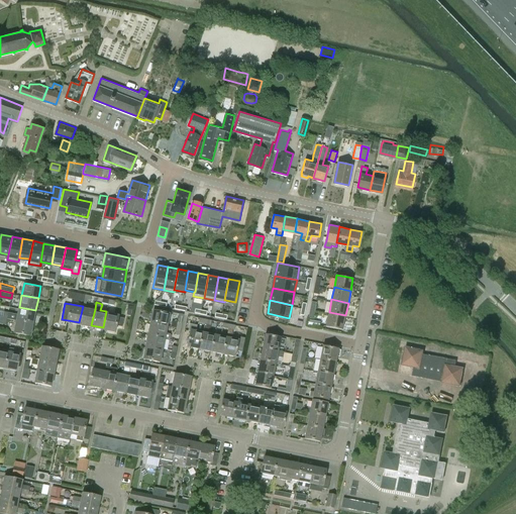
[(79,322),(91,325),(95,309),(83,306),(79,322)]
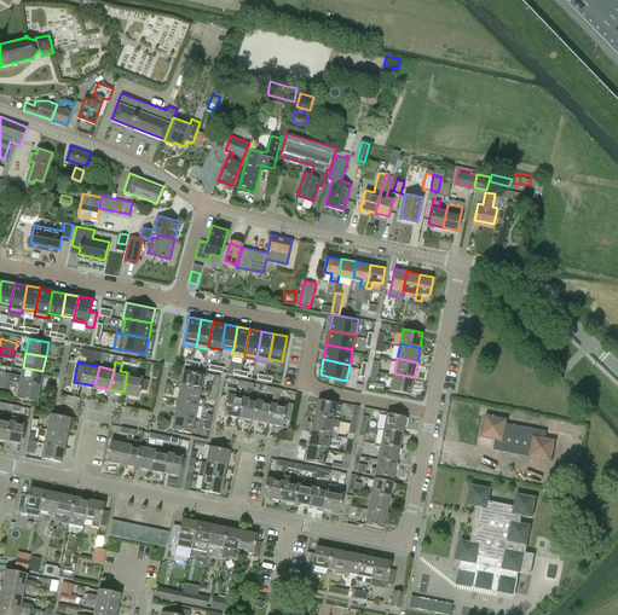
[(10,379),(19,381),(40,386),(42,371),(23,367),(22,373),(6,370),(4,378),(10,379)]
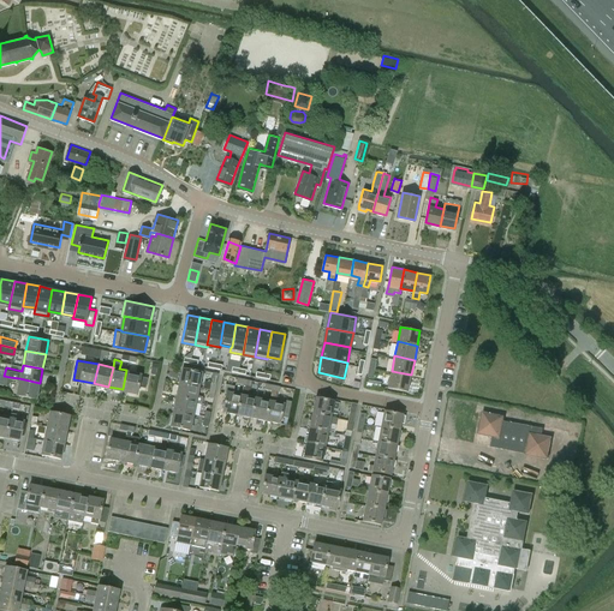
[(183,367),(180,382),(200,385),(202,371),(183,367)]
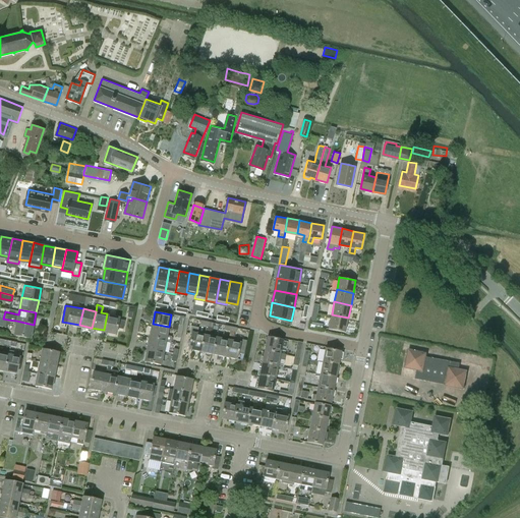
[(107,313),(104,330),(116,333),(117,326),(123,327),(125,319),(119,318),(119,317),(107,313)]
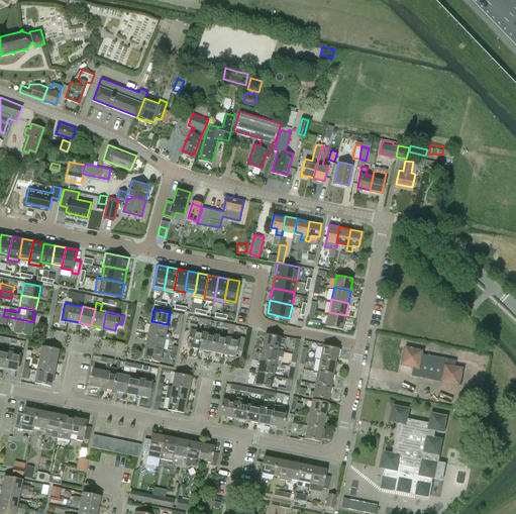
[(343,327),(345,315),(329,312),(326,324),(343,327)]
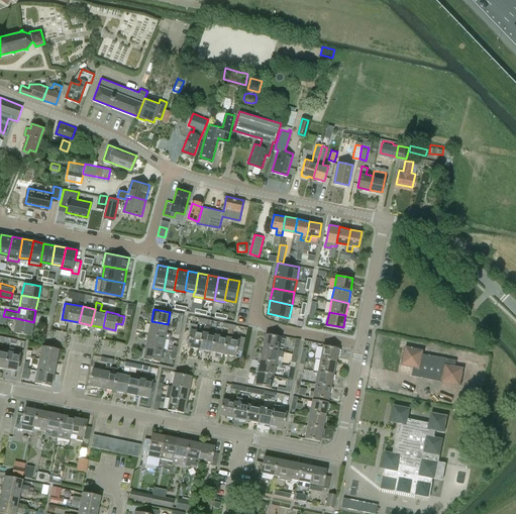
[(30,334),(33,322),(16,318),(14,331),(30,334)]
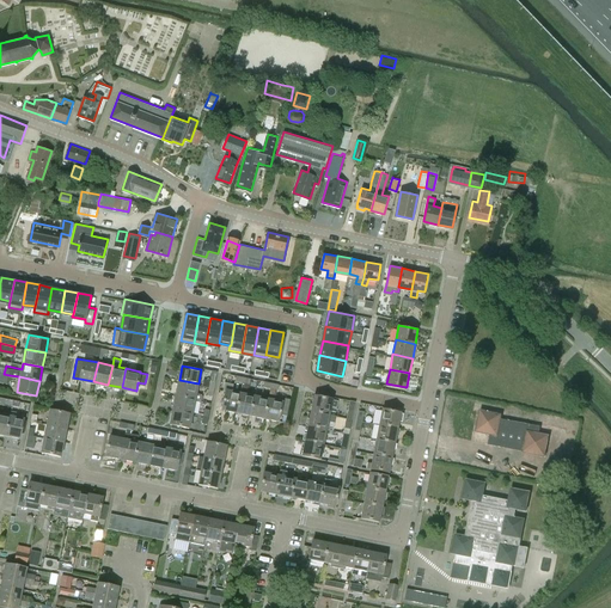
[(179,380),(176,394),(195,398),(201,399),(202,393),(196,392),(199,384),(179,380)]
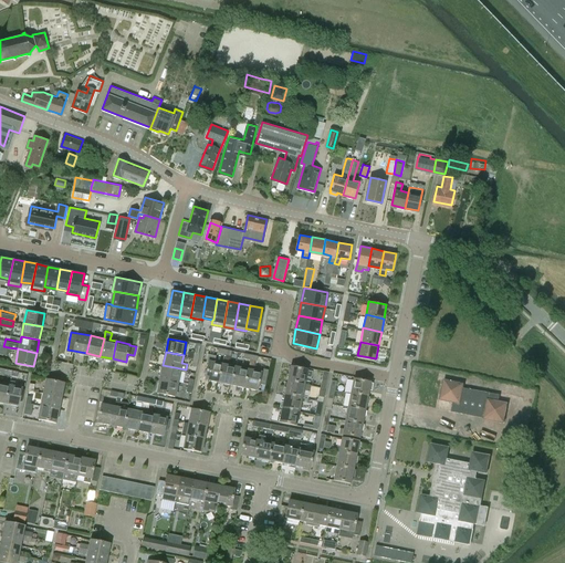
[(206,377),(219,381),(222,363),(215,362),(217,354),(209,352),(207,361),(209,361),(206,377)]
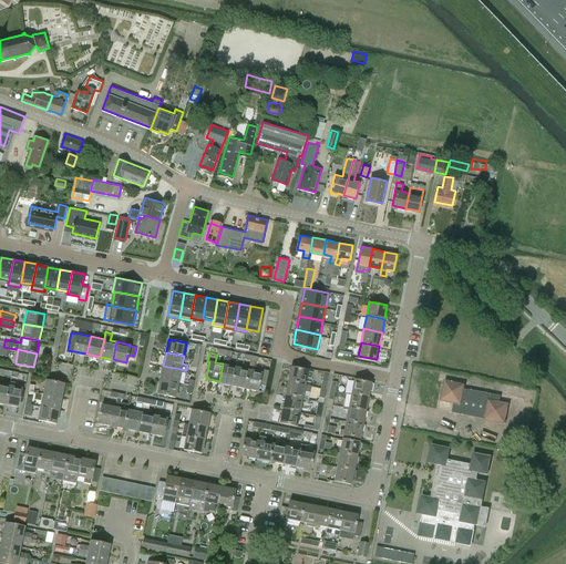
[(236,367),(223,363),(219,381),(233,383),(236,367)]
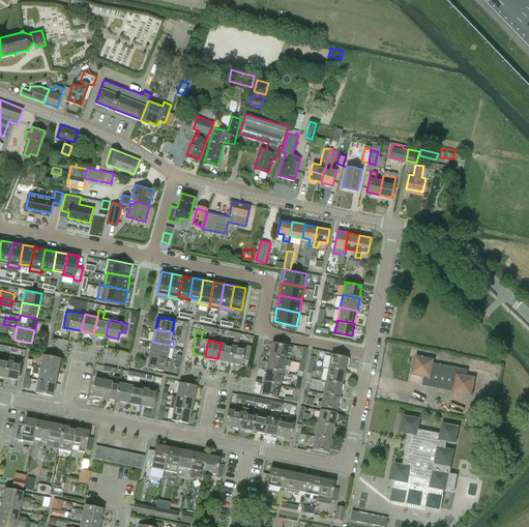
[(152,342),(150,354),(167,357),(169,345),(152,342)]
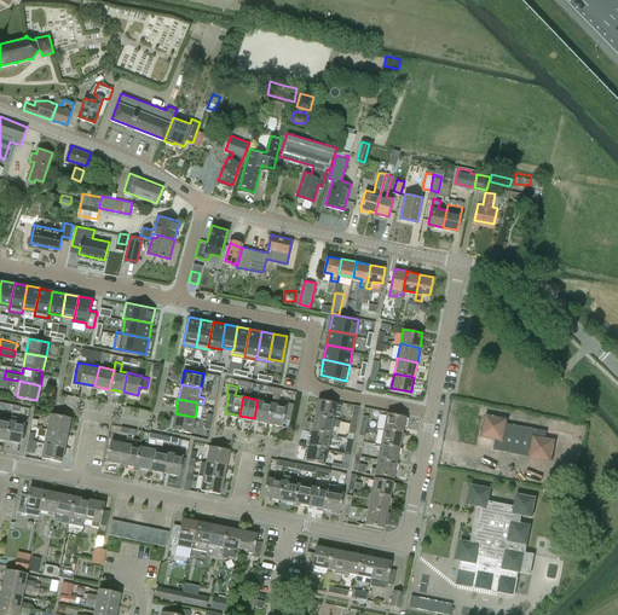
[(342,404),(318,399),(316,415),(334,418),(335,410),(341,411),(342,404)]
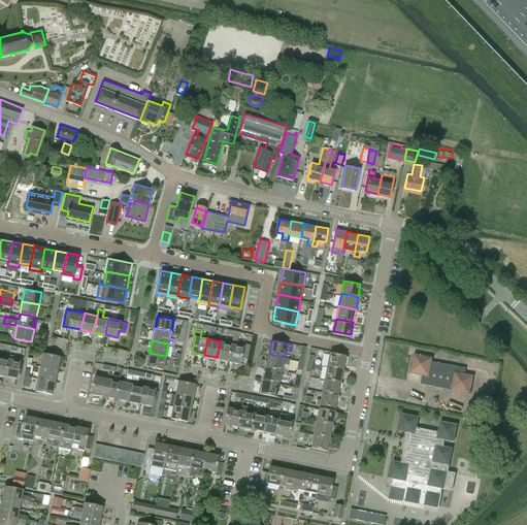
[(217,357),(228,360),(232,343),(220,341),(217,357)]
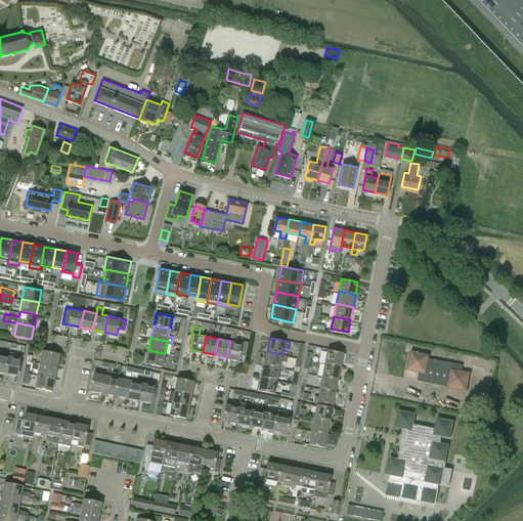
[(242,343),(230,341),(226,357),(238,359),(241,353),(247,355),(249,341),(243,340),(242,343)]
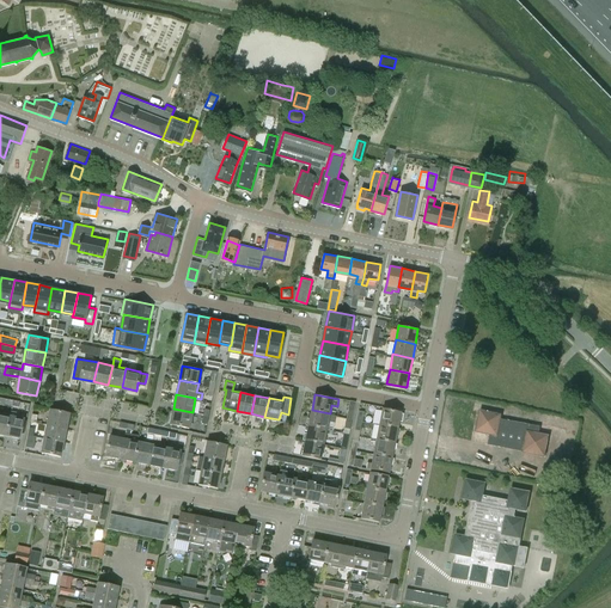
[(542,429),(543,422),(503,416),(505,410),(481,406),(477,429),(490,431),(489,442),(548,452),(551,431),(542,429)]
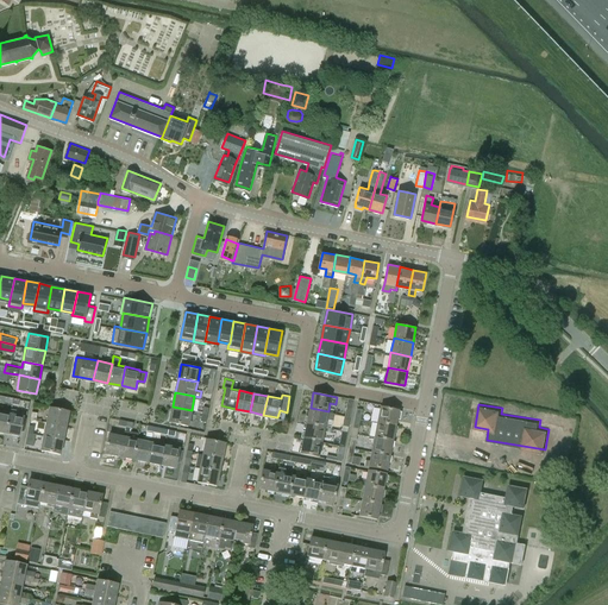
[(50,405),(48,421),(67,424),(69,410),(50,405)]
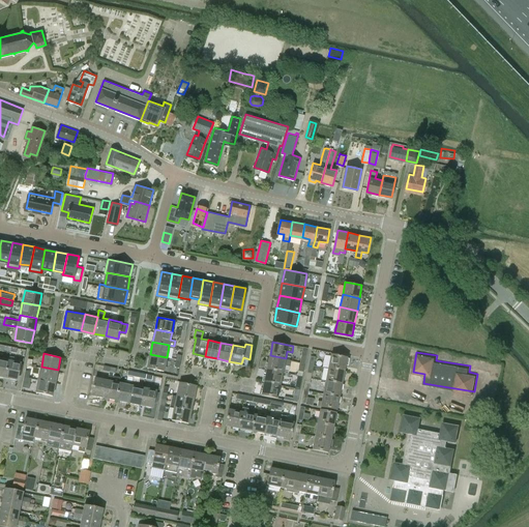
[(9,354),(8,359),(5,376),(18,379),(21,362),(13,360),(15,355),(9,354)]
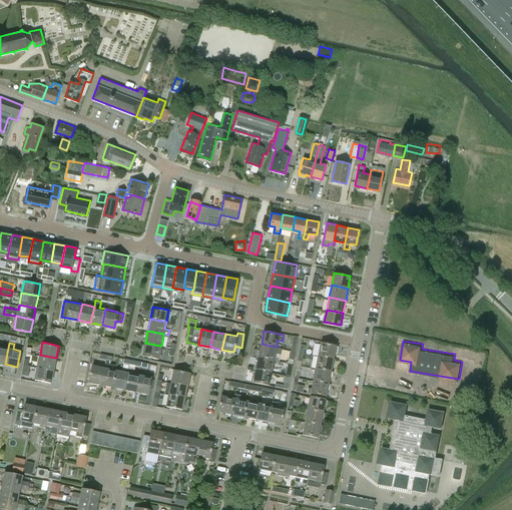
[(159,357),(161,346),(145,343),(143,354),(159,357)]
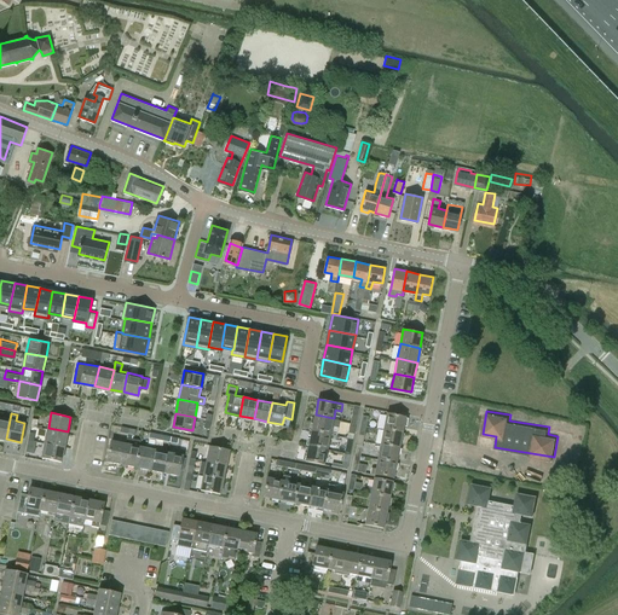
[(387,413),(385,429),(403,433),(406,417),(387,413)]
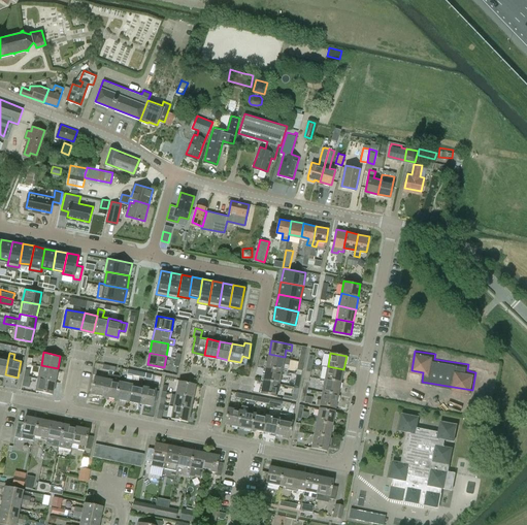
[(269,354),(266,366),(282,369),(284,363),(289,364),(290,358),(285,357),(269,354)]
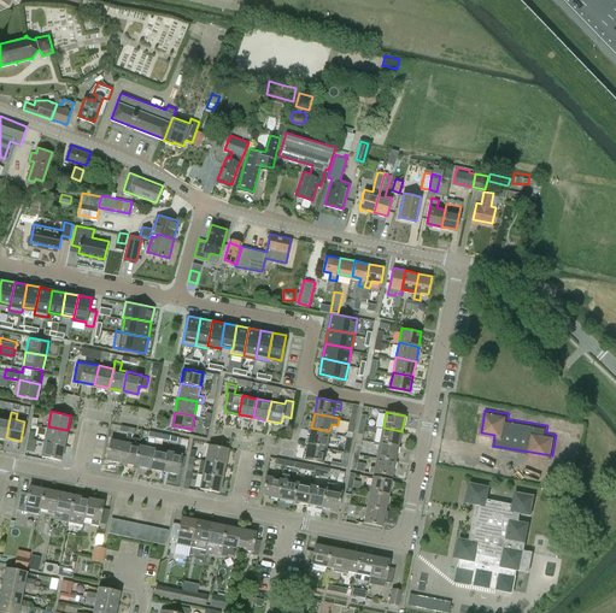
[(10,418),(0,416),(0,436),(6,437),(10,418)]
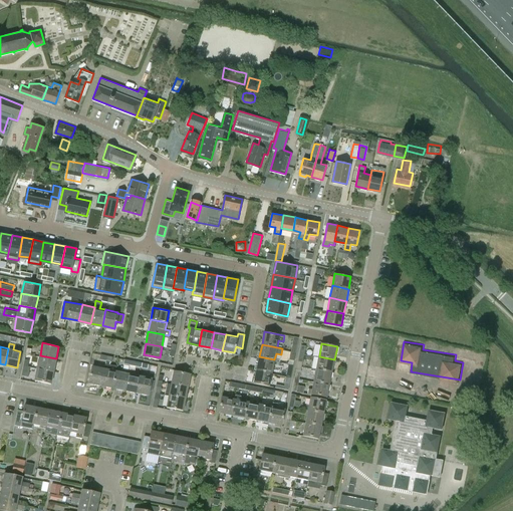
[(40,355),(37,366),(53,369),(56,358),(40,355)]
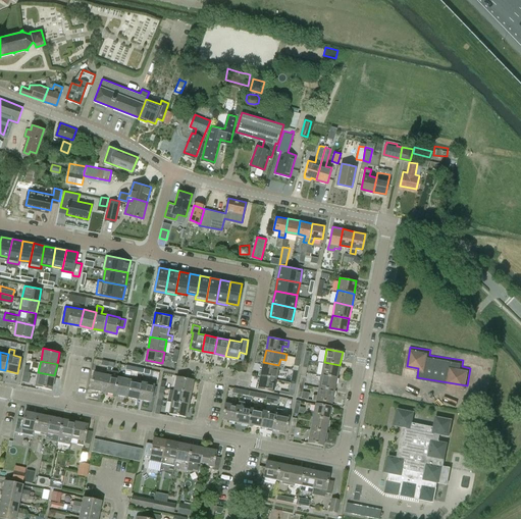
[(263,362),(261,374),(276,377),(278,365),(263,362)]
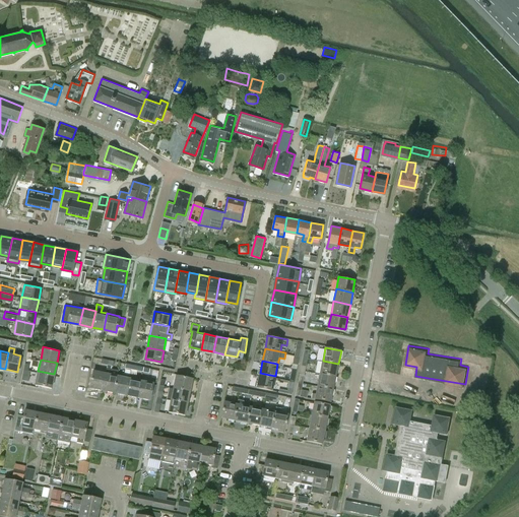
[(320,373),(336,376),(338,364),(323,361),(320,373)]
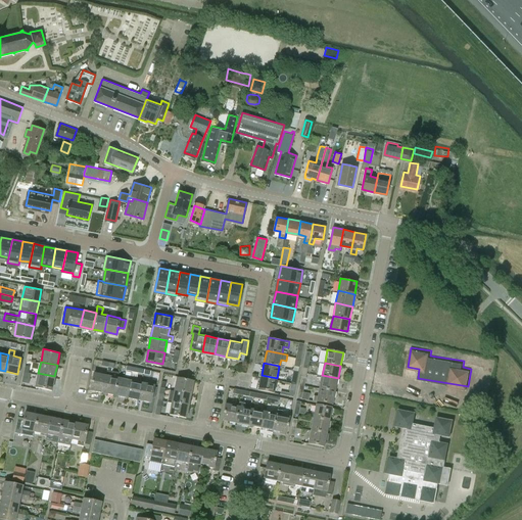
[(107,368),(106,375),(103,387),(103,391),(115,393),(119,377),(120,371),(111,369),(112,366),(108,365),(107,368)]
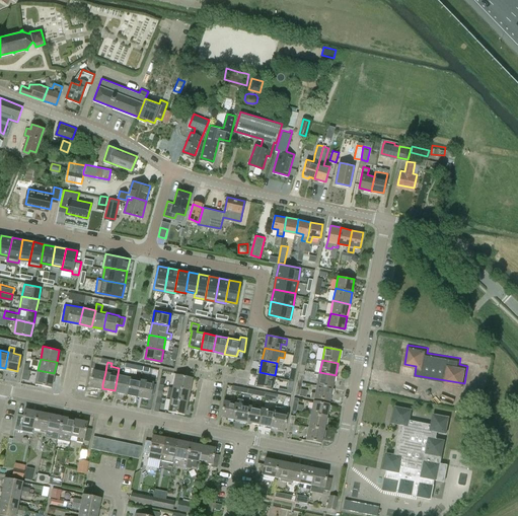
[(29,379),(31,369),(29,368),(24,367),(22,377),(29,379)]
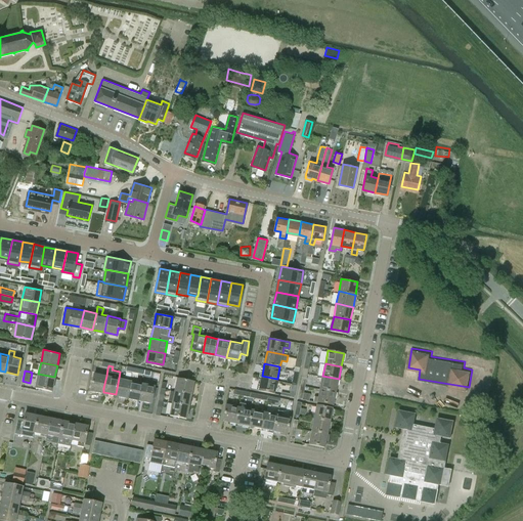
[(103,392),(103,388),(106,376),(94,373),(91,389),(103,392)]
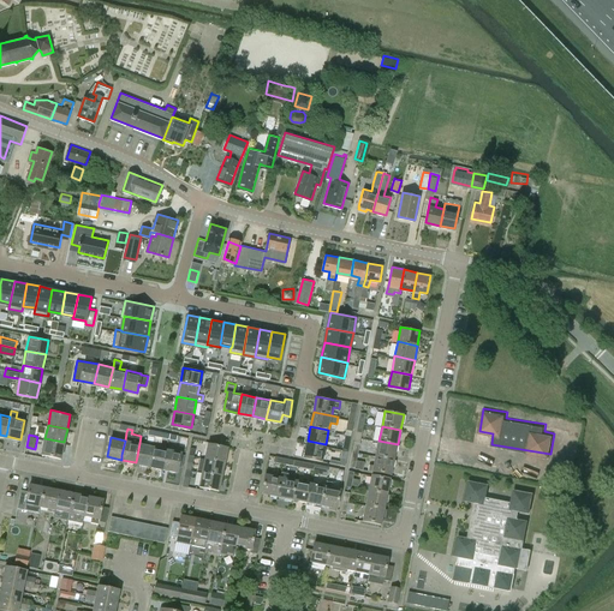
[(61,457),(64,443),(64,442),(45,438),(42,453),(61,457)]
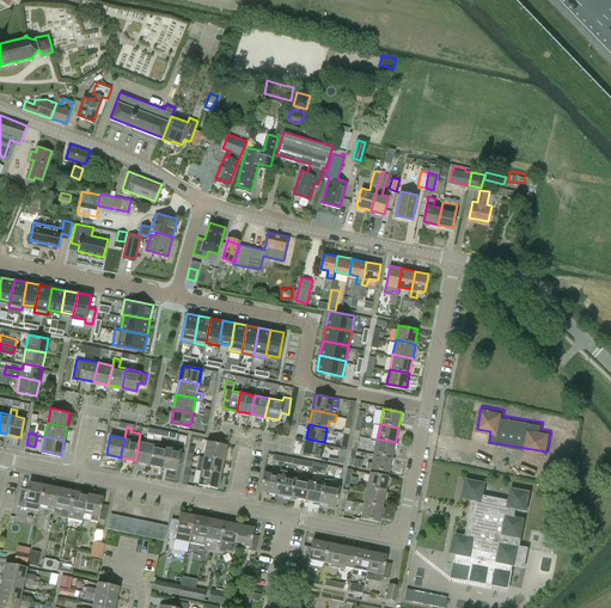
[(324,442),(306,438),(303,454),(321,458),(324,443),(324,442)]
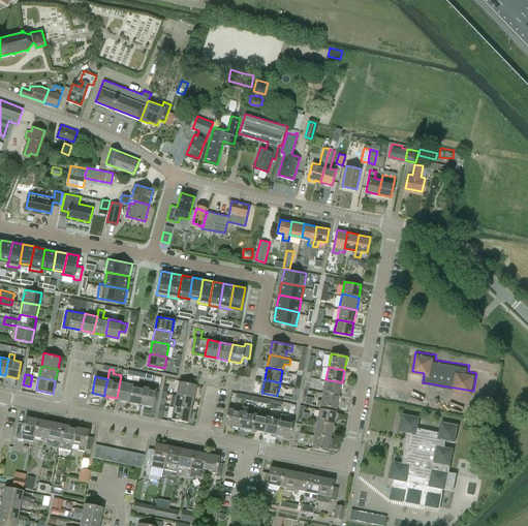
[(325,379),(323,392),(339,395),(342,382),(325,379)]
